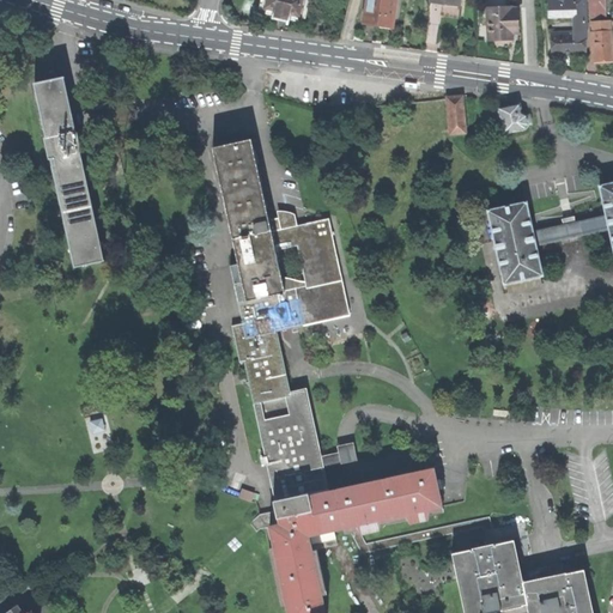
[(265,0),(263,10),(277,12),(275,18),(281,19),(286,20),(289,16),(301,18),(304,0),(265,0)]
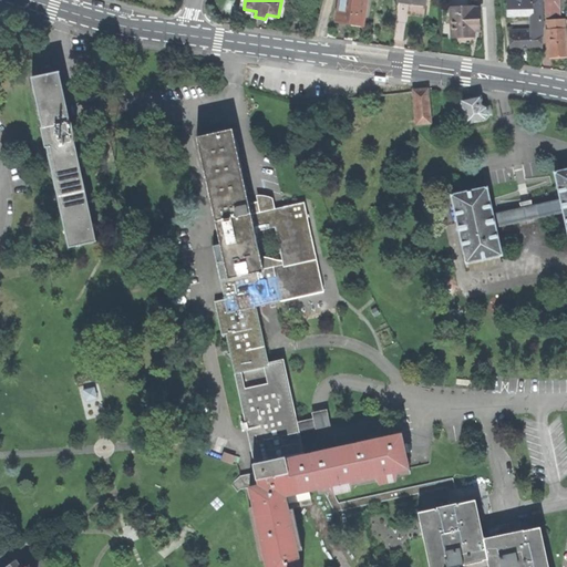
[(339,0),(336,22),(349,24),(363,26),(367,0),(339,0)]
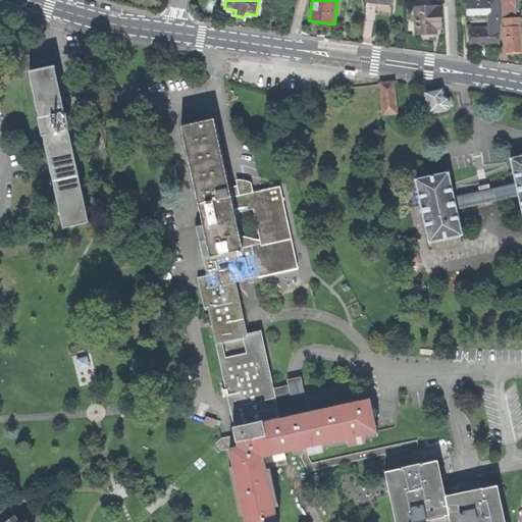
[(499,46),(497,0),(467,0),(468,13),(492,12),(492,18),(490,20),(490,28),(470,29),(470,47),(486,46),(499,46)]
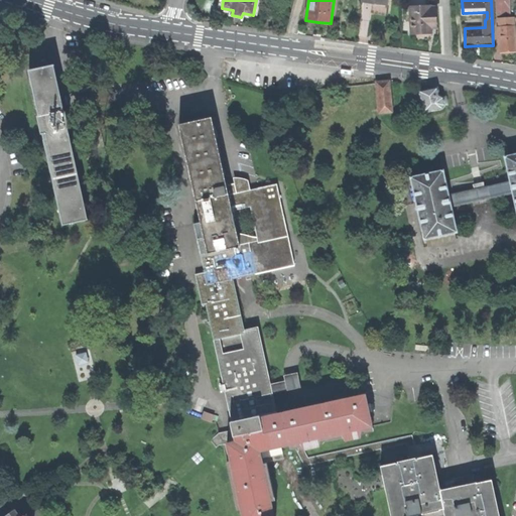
[(509,0),(496,0),(497,15),(511,14),(509,0)]
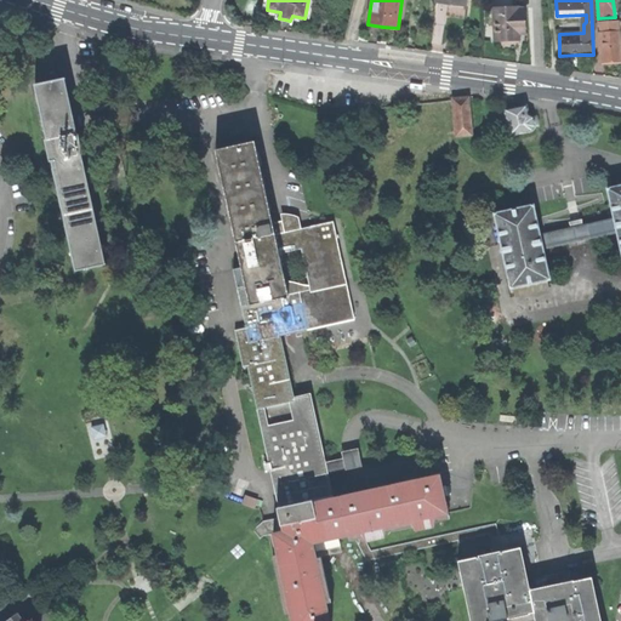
[(518,9),(518,6),(493,7),(495,40),(507,39),(519,39),(519,32),(519,27),(525,27),(524,7),(518,9)]
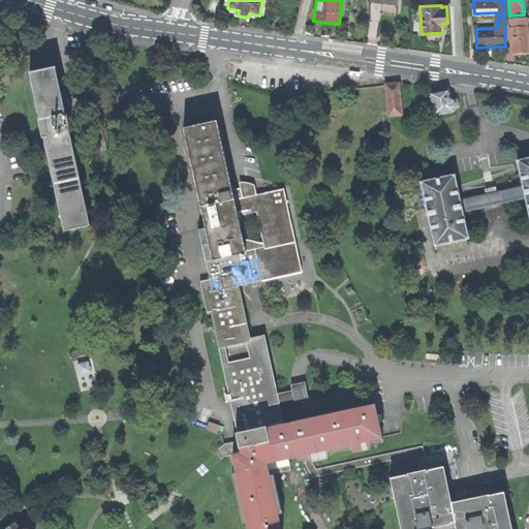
[(526,19),(510,19),(512,53),(521,53),(528,52),(526,19)]
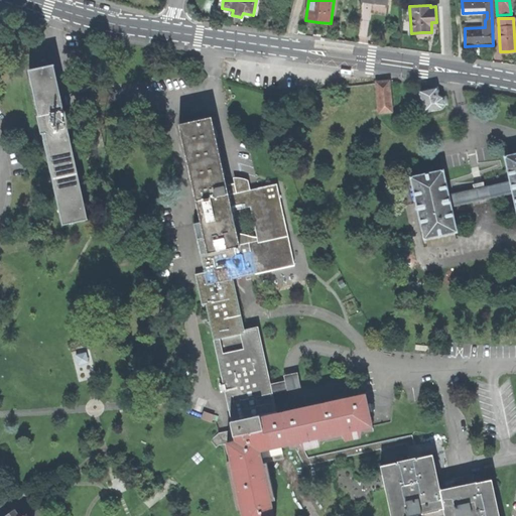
[(60,111),(51,65),(41,67),(29,70),(39,115),(37,116),(41,133),(42,133),(62,224),(84,220),(68,141),(65,128),(73,126),(70,109),(60,111)]
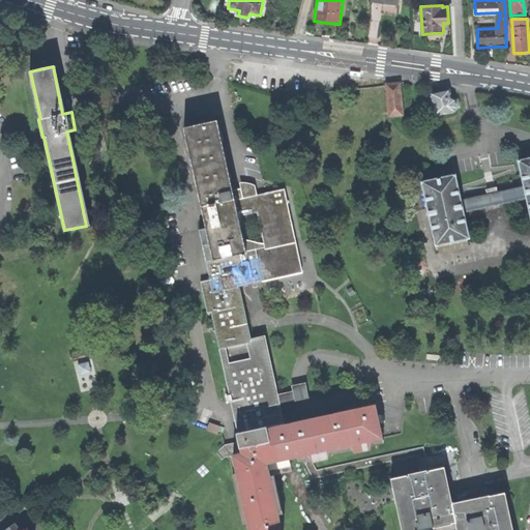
[(400,84),(386,85),(388,115),(402,114),(400,84)]
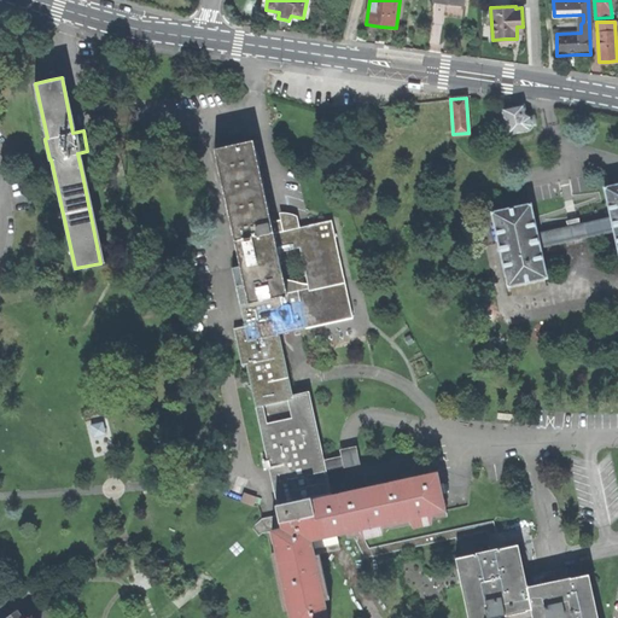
[(529,130),(531,126),(530,116),(525,114),(523,104),(511,108),(501,109),(502,111),(496,112),(499,124),(505,123),(507,134),(529,130)]
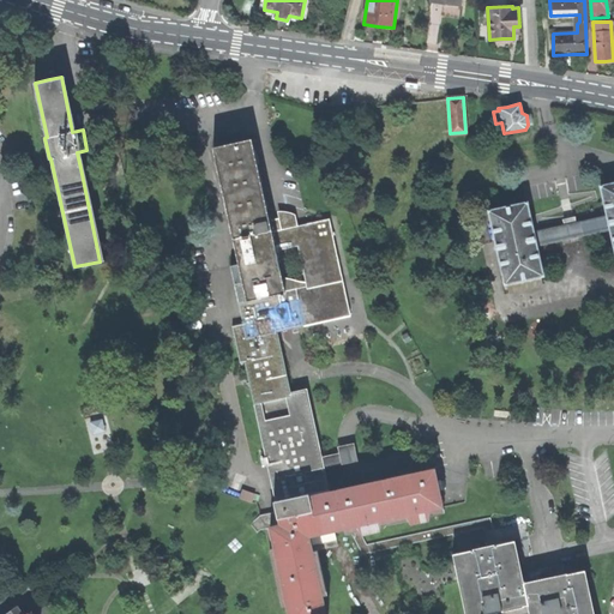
[(230,266),(244,324),(232,327),(240,363),(245,362),(277,500),(329,489),(324,465),(319,441),(307,389),(290,392),(288,384),(276,331),(298,326),(302,325),(350,314),(329,217),(271,232),(251,139),(235,143),(212,148),(239,264),(230,266)]
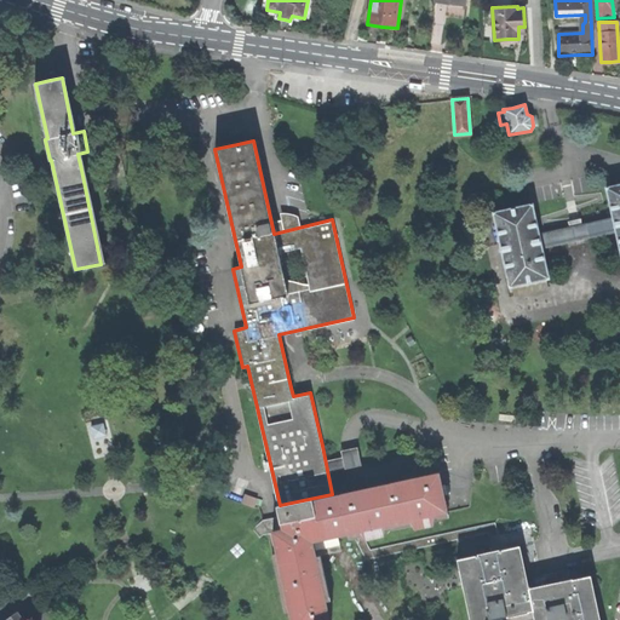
[(619,184),(606,188),(613,219),(581,225),(580,222),(569,224),(569,228),(538,235),(532,204),(493,212),(510,286),(511,286),(514,296),(549,287),(546,277),(547,277),(540,247),(573,240),(574,245),(585,242),(584,237),(615,230),(619,251),(619,184)]
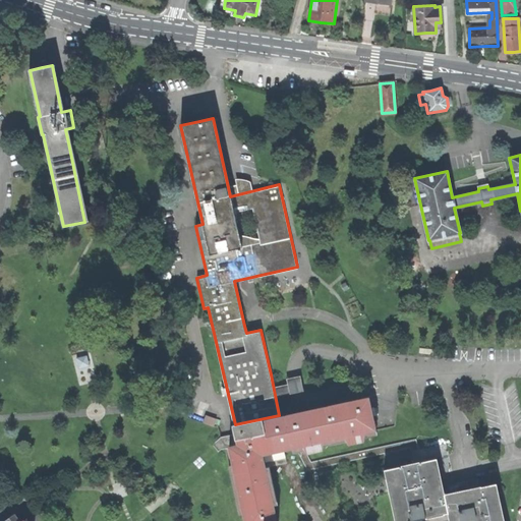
[(92,365),(89,355),(79,358),(82,367),(92,365)]
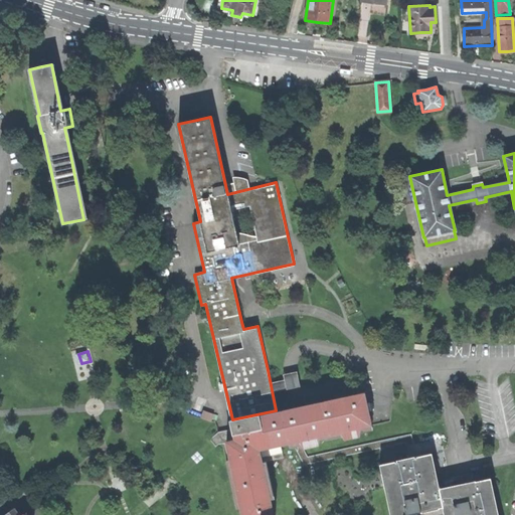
[(319,445),(319,442),(342,437),(344,439),(360,436),(360,433),(372,430),(371,424),(364,393),(277,412),(276,410),(232,419),(230,420),(234,435),(235,435),(236,440),(226,442),(241,514),(273,514),(260,450),(292,443),(299,441),(303,448),(319,445)]
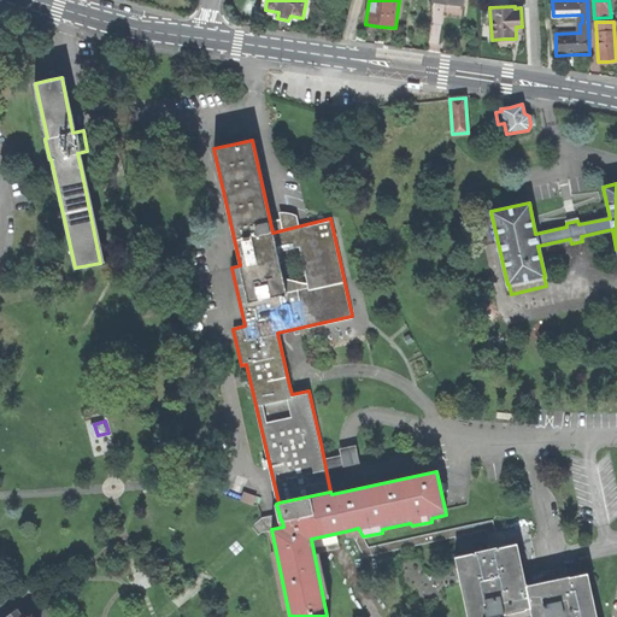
[(368,546),(363,536),(358,528),(350,530),(364,557),(487,530),(491,550),(454,557),(457,568),(460,583),(466,616),(486,616),(491,616),(530,607),(532,616),(597,616),(588,574),(569,577),(562,579),(548,582),(547,576),(536,579),(538,583),(527,587),(517,544),(499,547),(495,533),(493,519),(368,546)]
